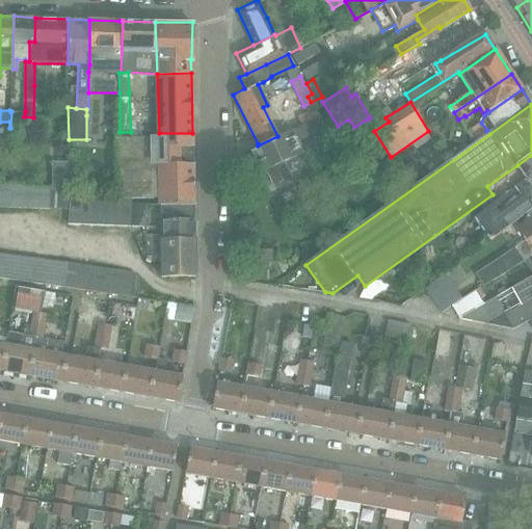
[(24,128),(24,116),(25,111),(11,111),(10,128),(24,128)]
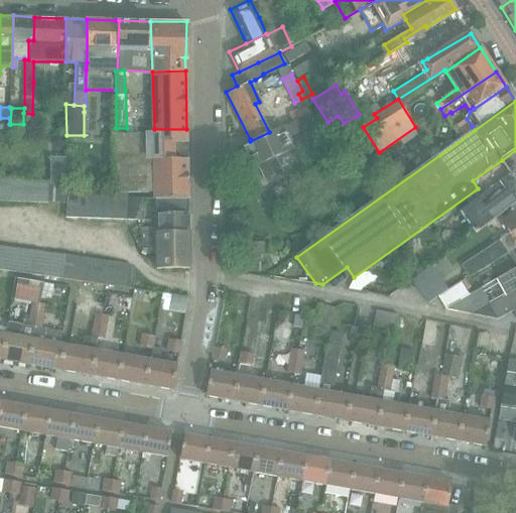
[(292,120),(269,132),(250,141),(250,139),(240,144),(251,166),(257,163),(264,178),(283,170),(275,154),(292,146),(287,136),(313,124),(308,114),(308,113),(292,120)]
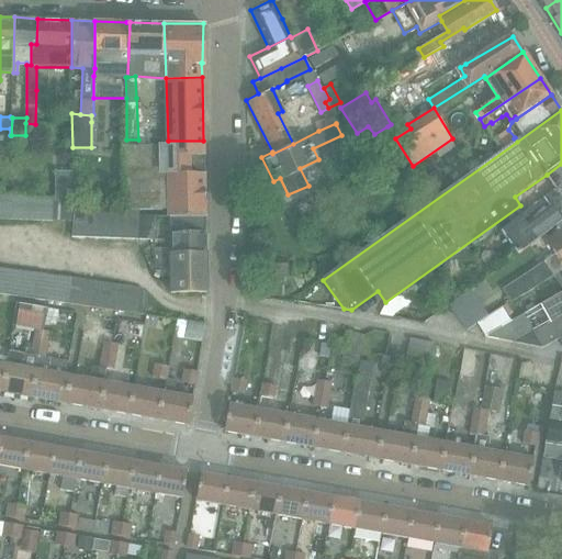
[(508,130),(507,127),(495,135),(503,146),(514,138),(515,137),(508,130)]
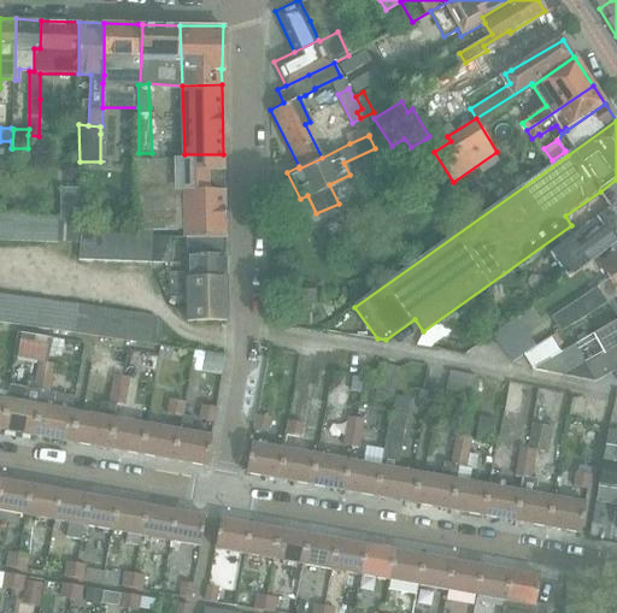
[(186,220),(224,220),(223,154),(184,154),(184,158),(152,158),(152,153),(139,153),(139,159),(134,159),(136,229),(153,229),(187,228),(186,220)]
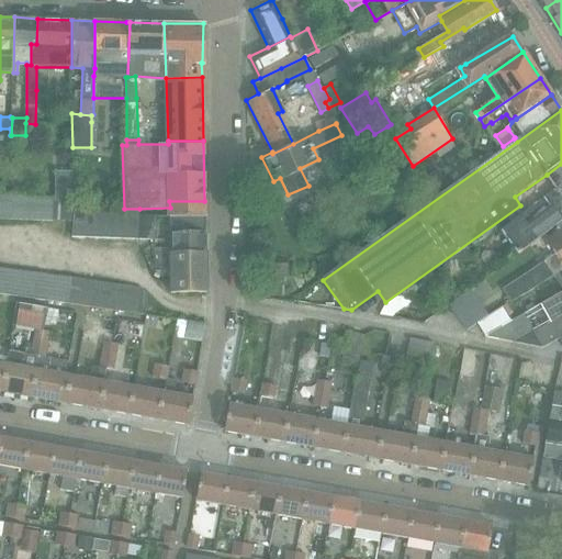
[(555,205),(561,200),(561,164),(547,175),(557,187),(547,193),(555,205)]
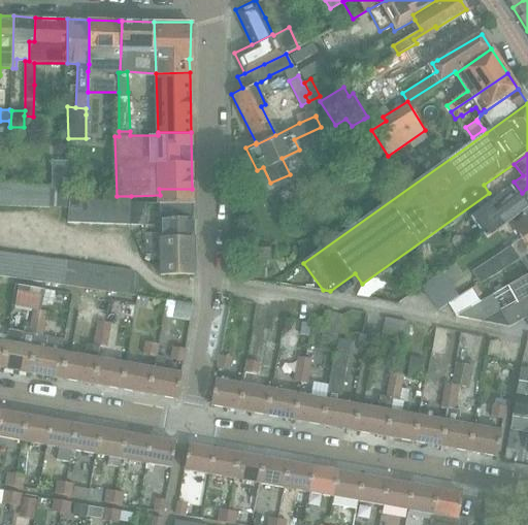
[(19,205),(19,182),(7,182),(7,204),(19,205)]
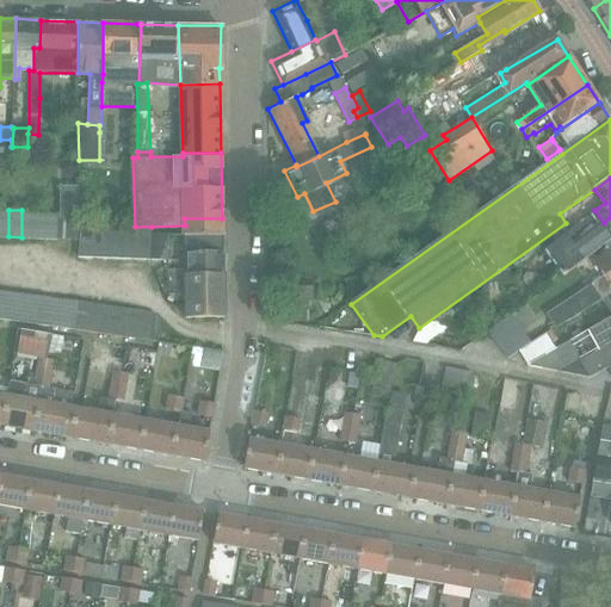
[(35,237),(35,211),(22,210),(22,237),(35,237)]
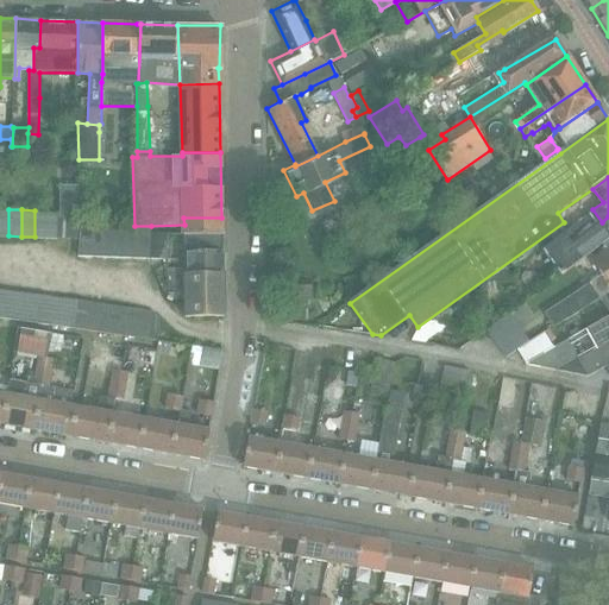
[(48,238),(48,212),(35,210),(35,237),(48,238)]
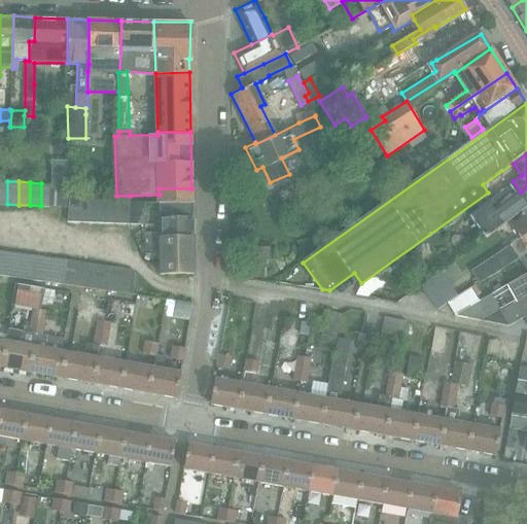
[(53,207),(53,183),(41,183),(41,206),(53,207)]
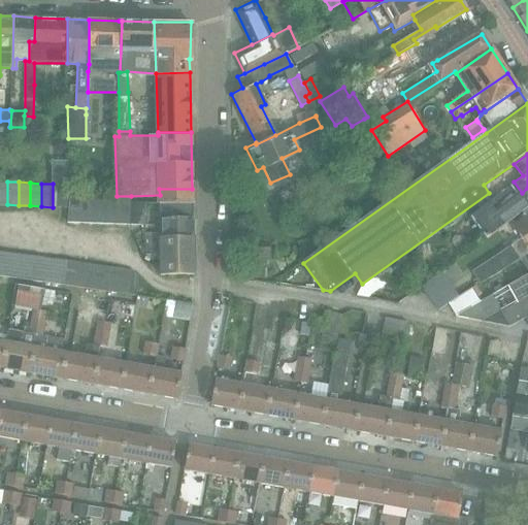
[(66,185),(53,184),(53,207),(66,207),(66,185)]
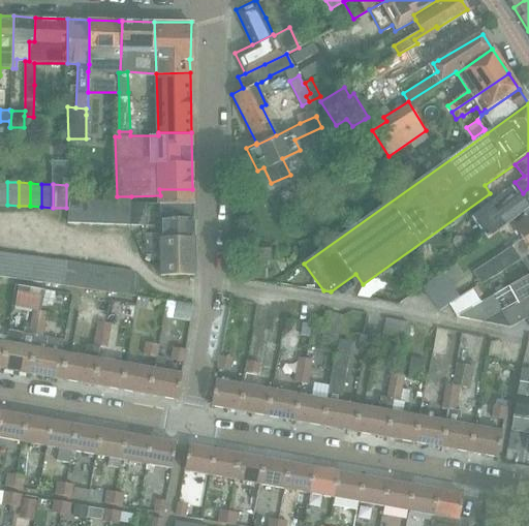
[(490,242),(512,224),(528,212),(528,188),(523,193),(502,209),(493,197),(470,215),(487,239),(490,242)]
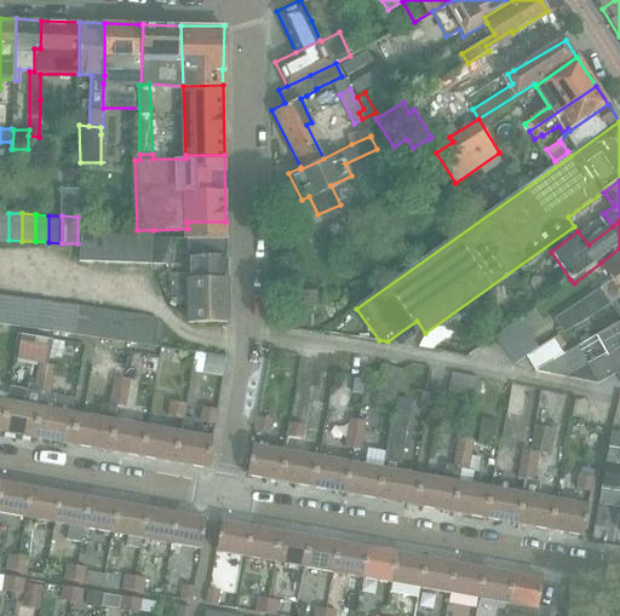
[(188,229),(188,237),(227,237),(225,222),(187,222),(188,229)]
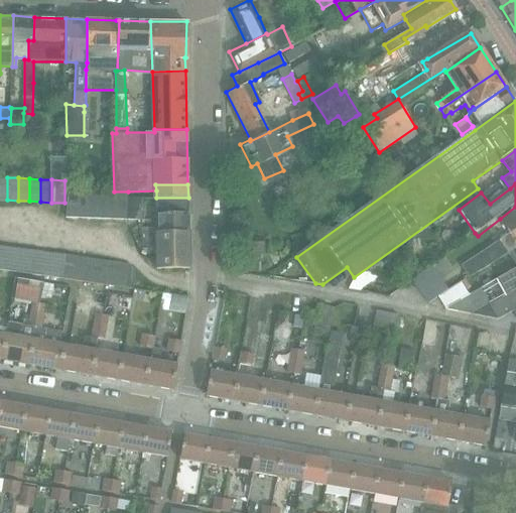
[(79,217),(80,197),(68,198),(67,216),(79,217)]
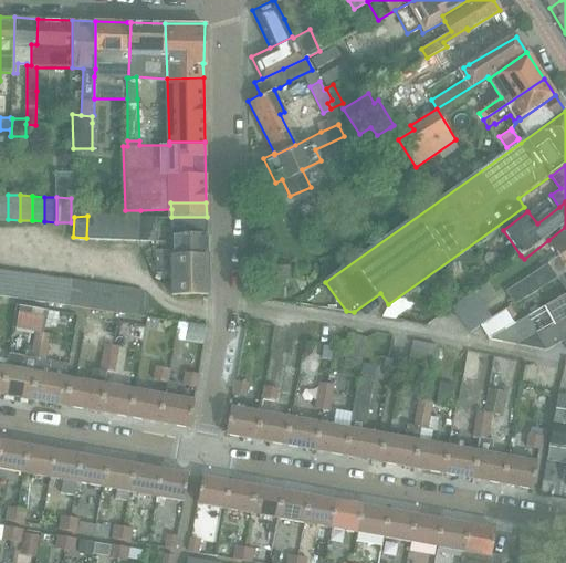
[(98,238),(101,216),(87,216),(86,238),(98,238)]
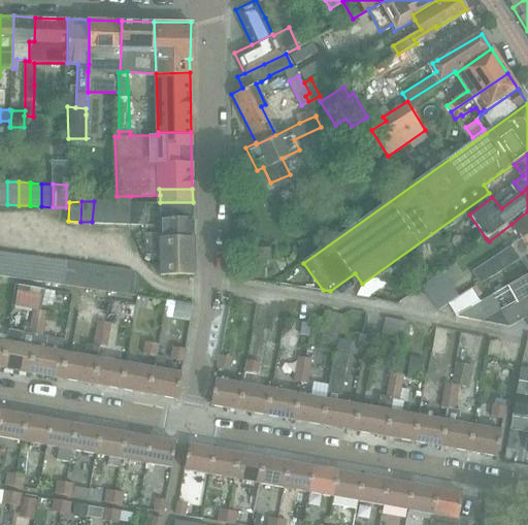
[(104,223),(106,201),(94,201),(92,222),(104,223)]
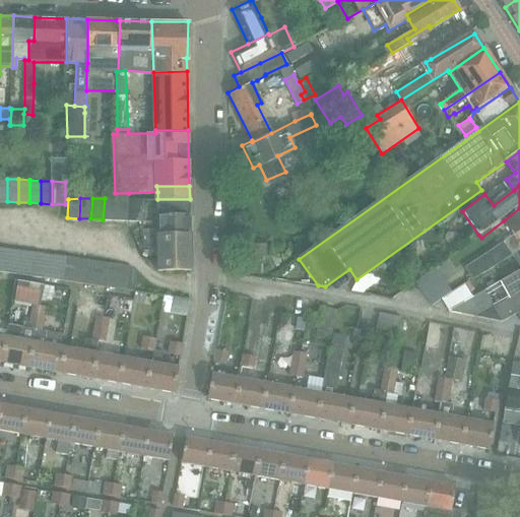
[(115,219),(117,198),(105,198),(103,219),(115,219)]
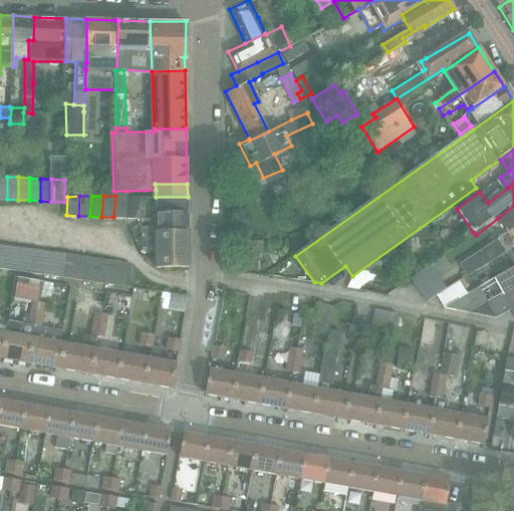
[(126,217),(126,208),(127,208),(129,196),(126,196),(115,196),(113,217),(126,217)]
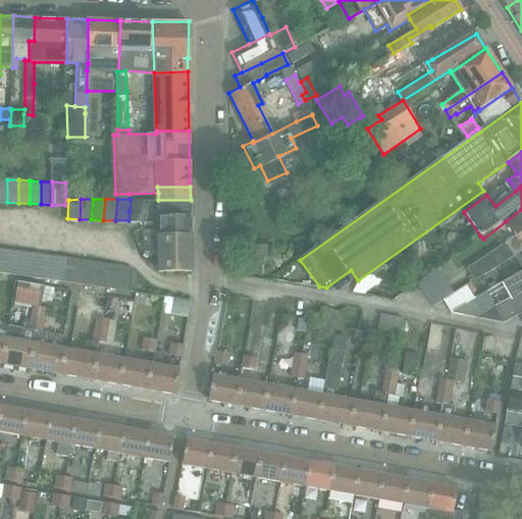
[(131,199),(129,211),(143,212),(143,205),(145,205),(145,199),(131,199)]
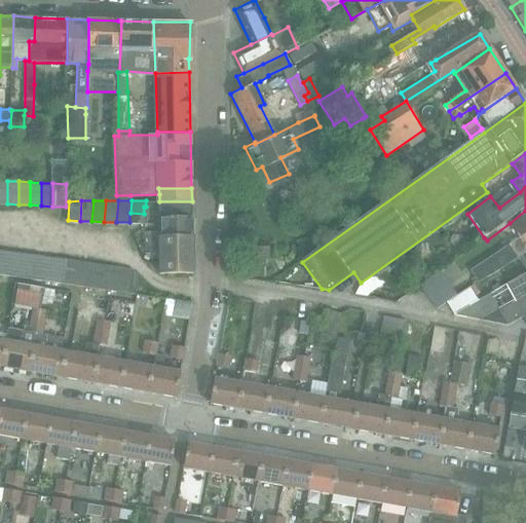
[(192,236),(192,201),(159,201),(158,230),(144,229),(144,236),(192,236)]
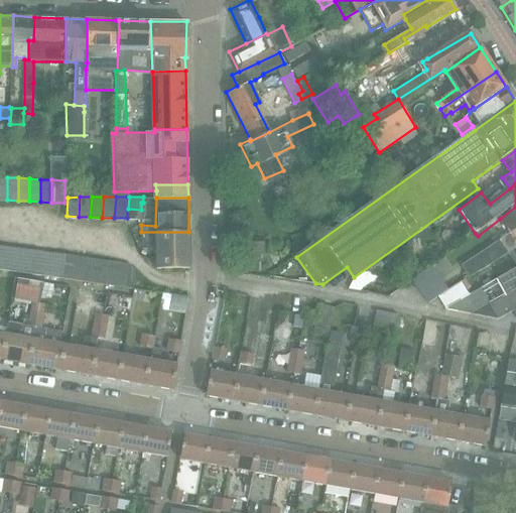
[(471,280),(510,255),(515,250),(515,207),(500,219),(510,232),(461,264),(471,280)]
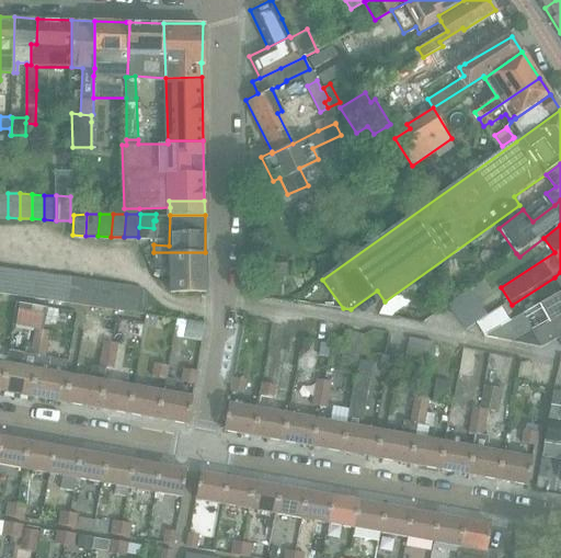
[(173,291),(205,289),(205,252),(153,252),(152,265),(157,265),(173,265),(173,291)]
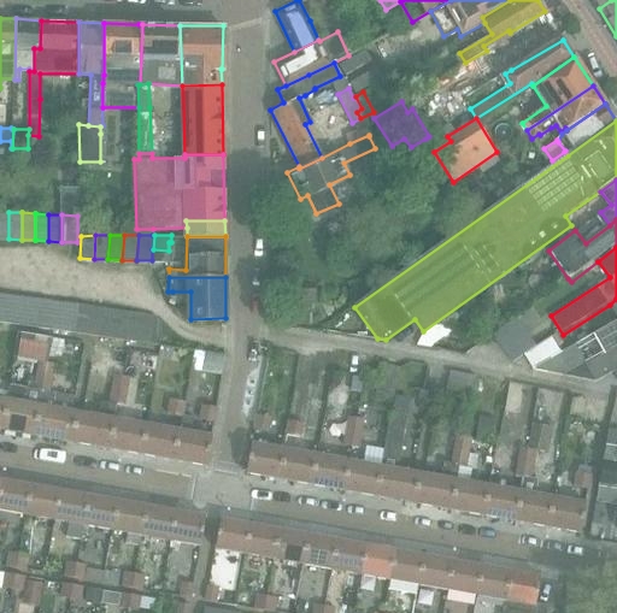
[(315,281),(283,282),(285,304),(288,304),(288,308),(312,307),(312,304),(315,304),(315,281)]
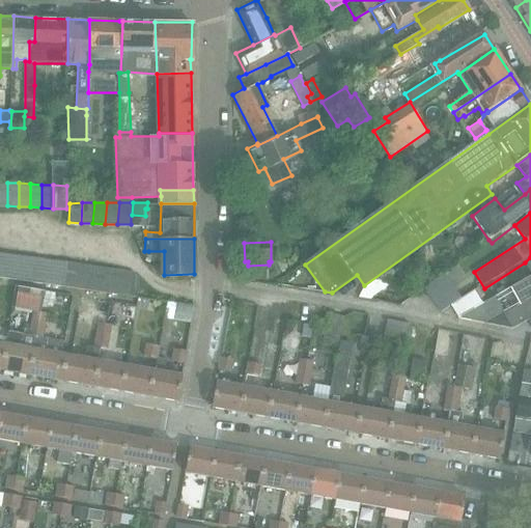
[(0,275),(6,276),(9,252),(0,250),(0,275)]
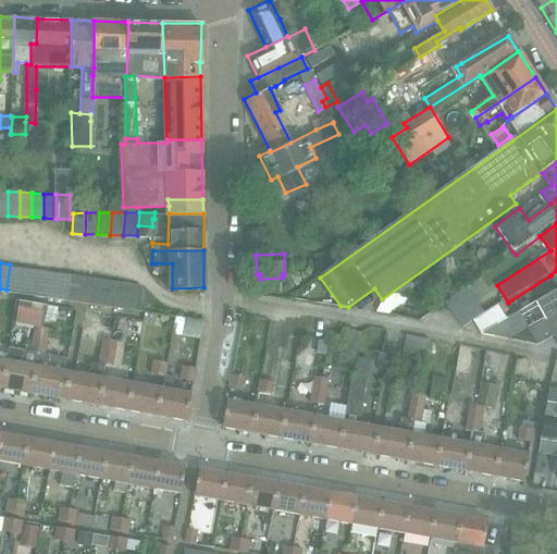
[(19,292),(22,267),(10,265),(7,290),(19,292)]
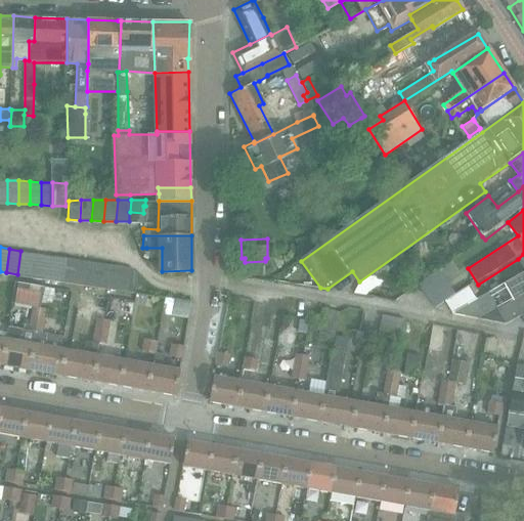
[(29,276),(33,253),(20,251),(17,274),(29,276)]
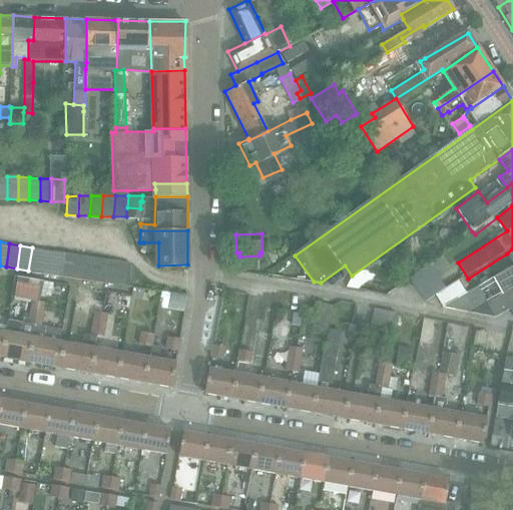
[(39,272),(43,248),(32,247),(28,271),(39,272)]
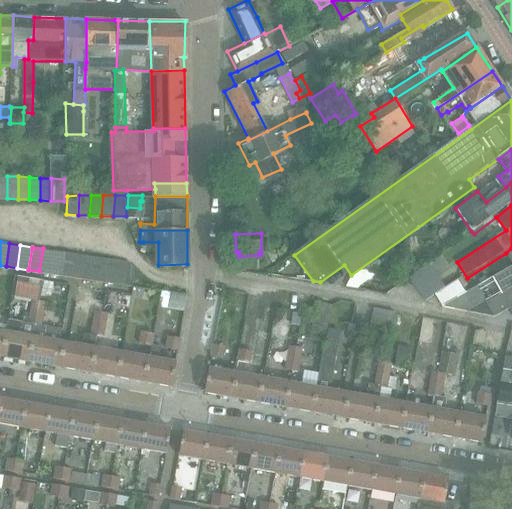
[(51,273),(54,250),(43,248),(39,271),(51,273)]
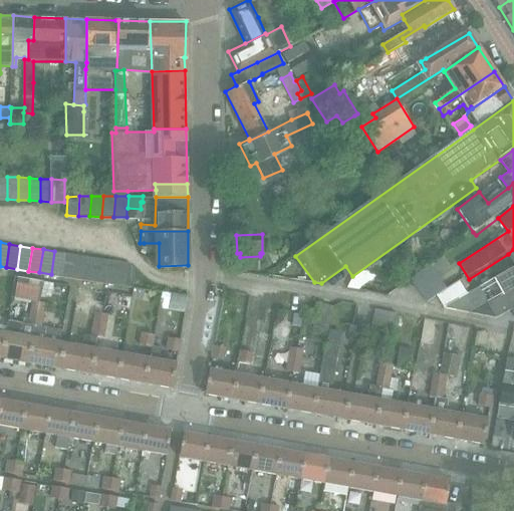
[(62,276),(65,253),(54,251),(51,274),(62,276)]
